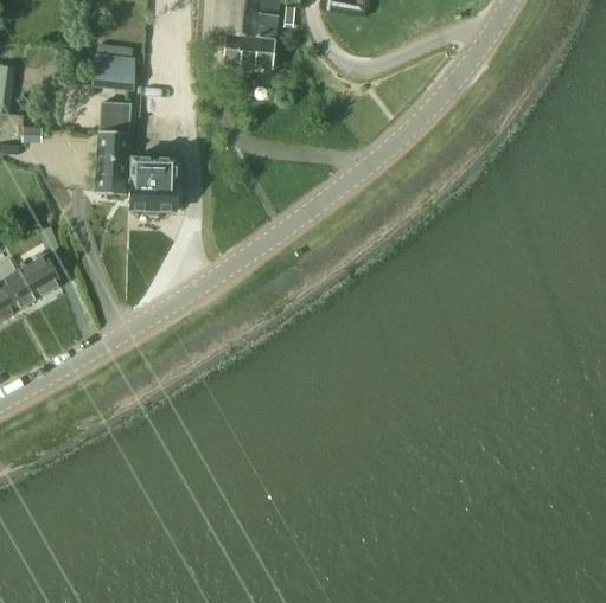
[(215,0),(214,21),(227,23),(222,63),(270,68),(278,0),(215,0)]
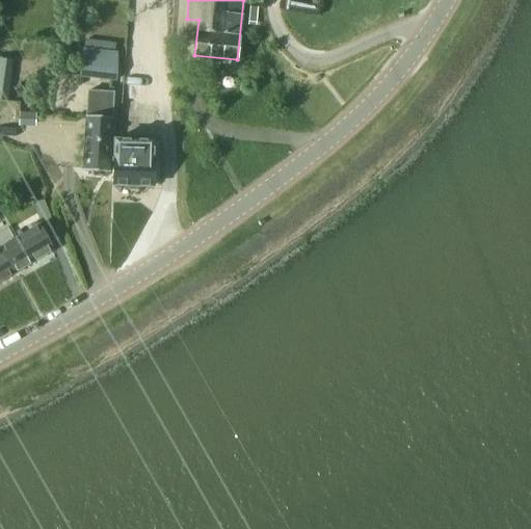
[(82,48),(80,75),(111,78),(118,78),(118,51),(113,50),(82,48)]
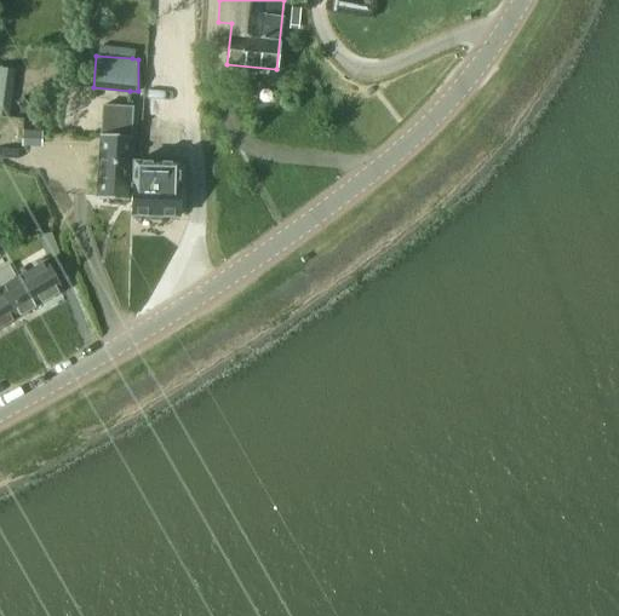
[(99,133),(96,196),(129,197),(133,104),(116,104),(115,134),(99,133)]
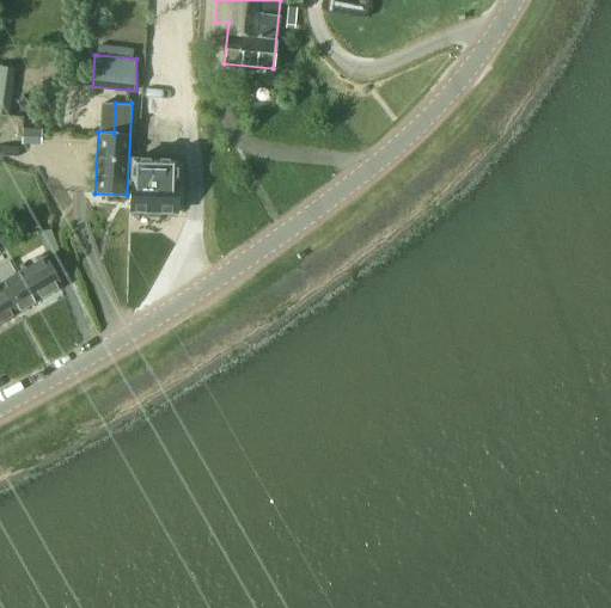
[(130,183),(129,210),(176,212),(184,212),(184,198),(185,160),(183,160),(182,160),(178,160),(178,158),(132,157),(130,183)]
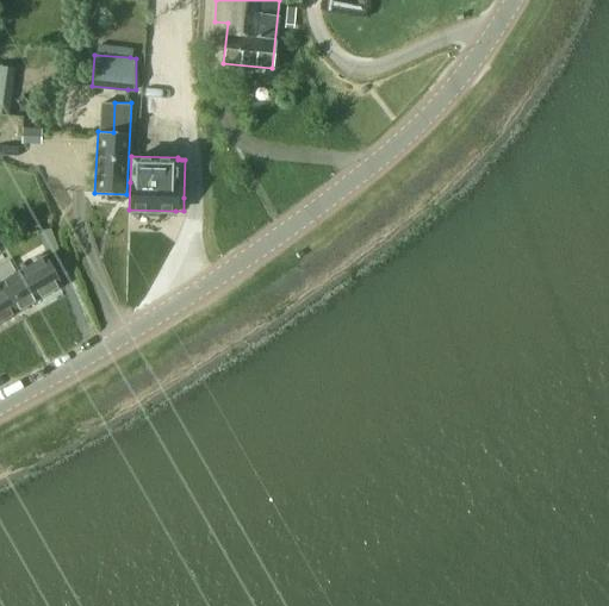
[(54,261),(58,267),(64,264),(55,242),(48,245),(54,261)]
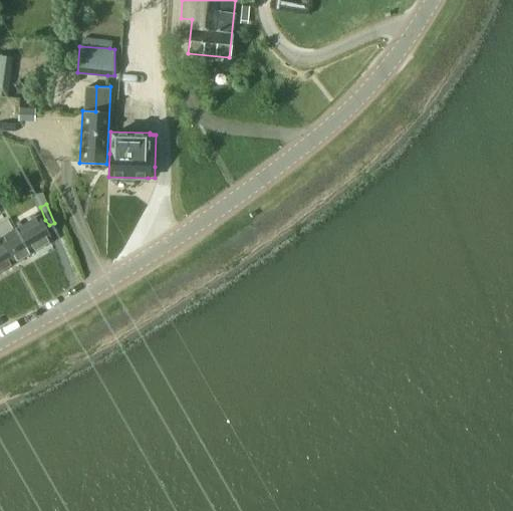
[(17,228),(31,252),(50,241),(37,217),(17,228)]
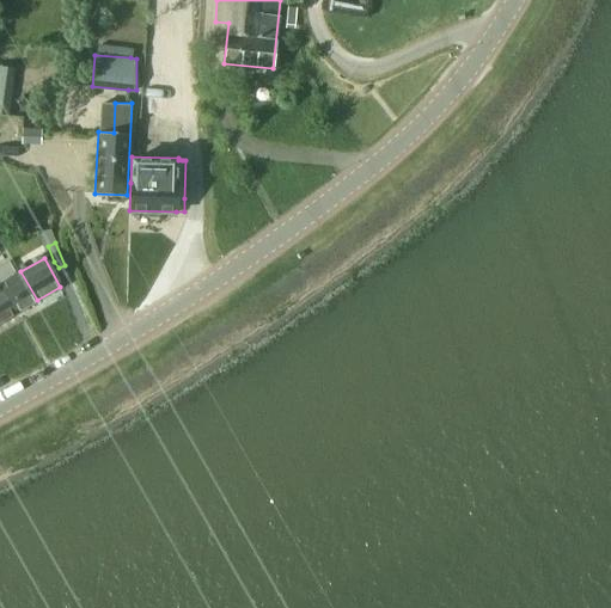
[(0,283),(0,286),(16,312),(37,300),(20,271),(0,283)]
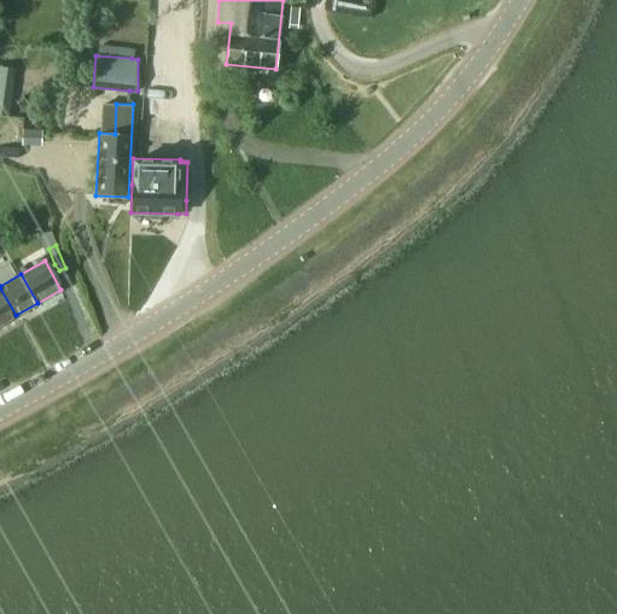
[(0,323),(16,315),(0,288),(0,323)]
